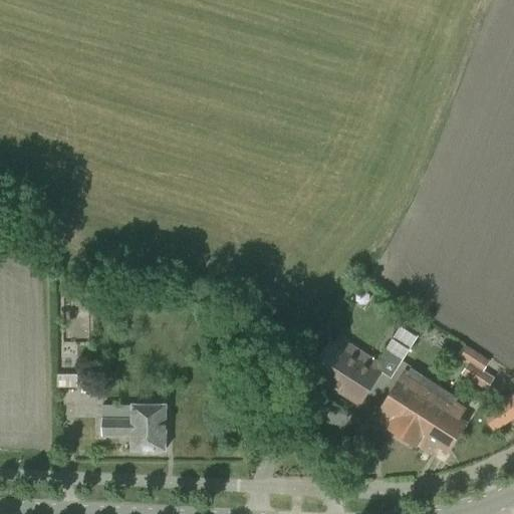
[(331,340),(326,348),(324,347),(322,351),(324,352),(310,374),(359,406),(380,371),(392,378),(419,336),(401,325),(384,350),(387,351),(379,362),(338,336),(334,342),(331,340)]
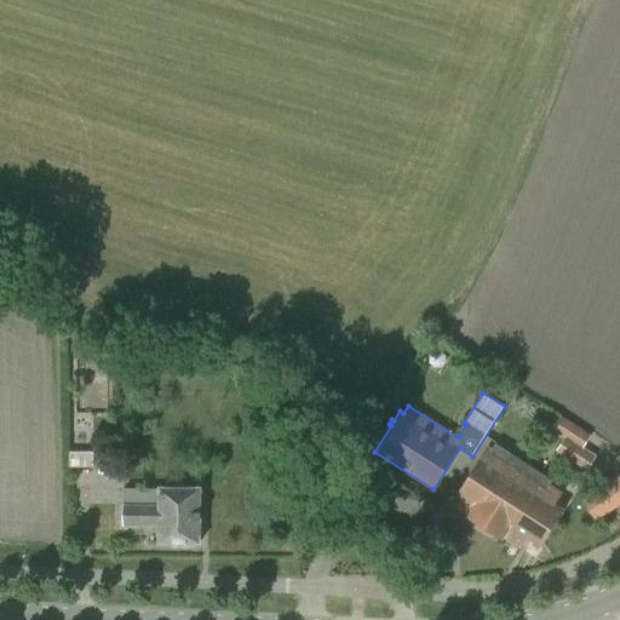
[(551,430),(564,438),(573,424),(561,415),(551,430)]
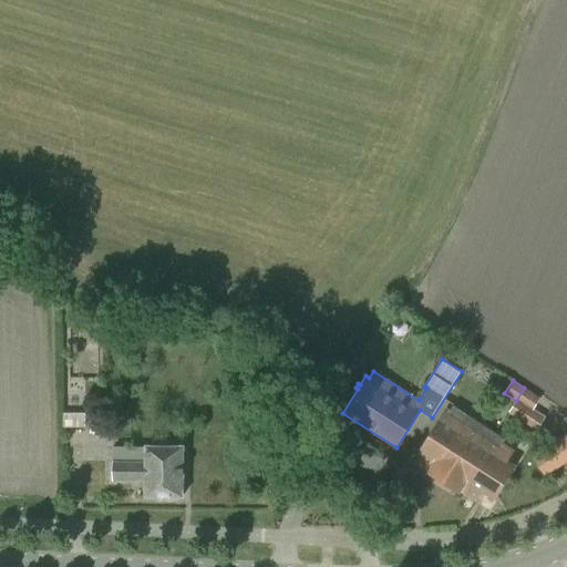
[(524,388),(516,401),(534,409),(540,399),(524,388)]
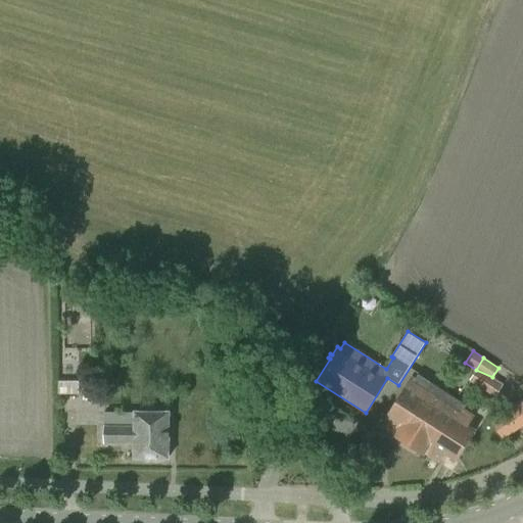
[(492,377),(476,370),(469,380),(494,397),(504,385),(492,377)]
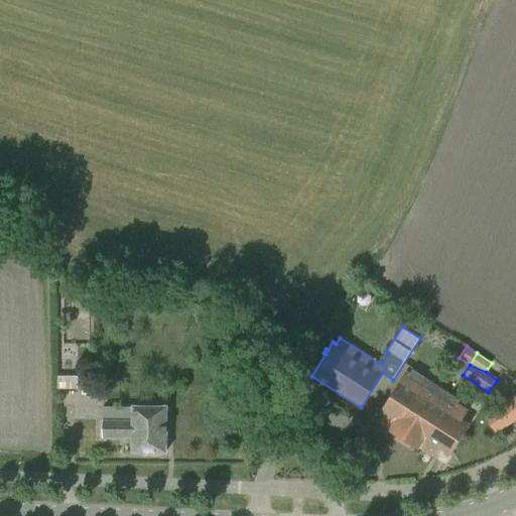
[(379,418),(392,426),(393,427),(399,417),(401,418),(426,378),(412,369),(409,375),(407,373),(401,382),(384,408),(384,409),(379,418)]
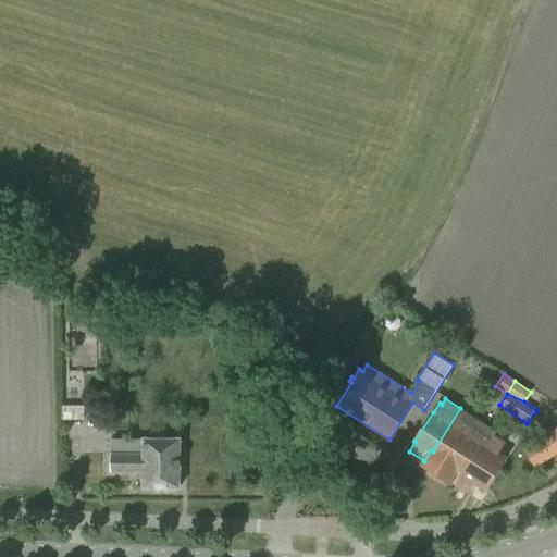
[(450,481),(453,479),(487,424),(460,408),(433,452),(431,450),(424,461),(423,460),(422,462),(450,481)]
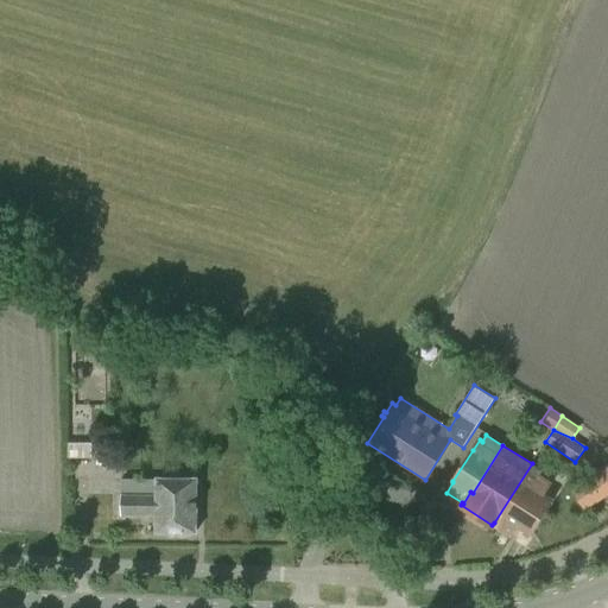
[(532,463),(494,523),(510,533),(517,523),(530,531),(549,501),(542,496),(549,483),(538,477),(543,470),(532,463)]
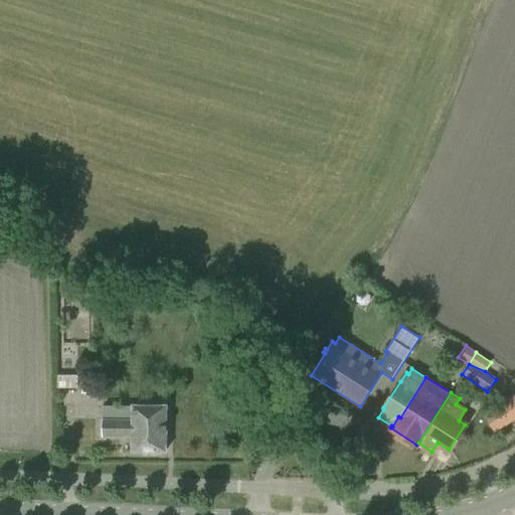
[(492,407),(502,422),(514,413),(514,398),(512,394),(492,407)]
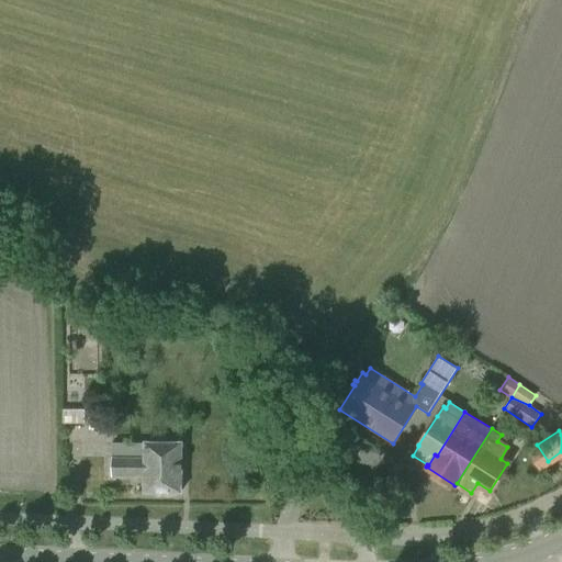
[(112,475),(145,475),(145,492),(181,492),(181,444),(113,442),(112,475)]
